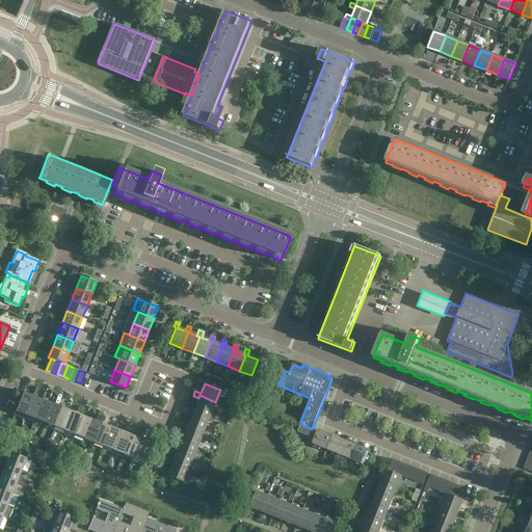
[(26,416),(33,396),(24,393),(25,392),(24,392),(16,413),(17,411),(26,416)]
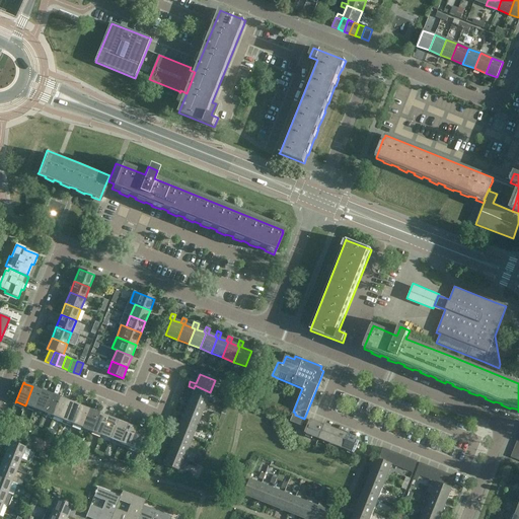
[(206,403),(210,392),(195,385),(194,388),(191,395),(186,393),(183,397),(190,399),(190,396),(206,403)]
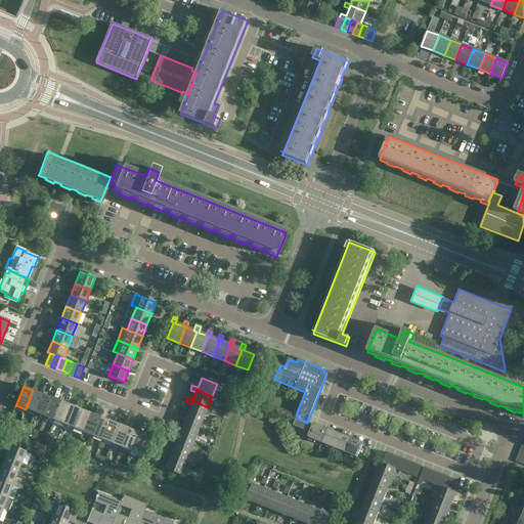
[(35,413),(43,394),(33,390),(26,409),(35,413)]
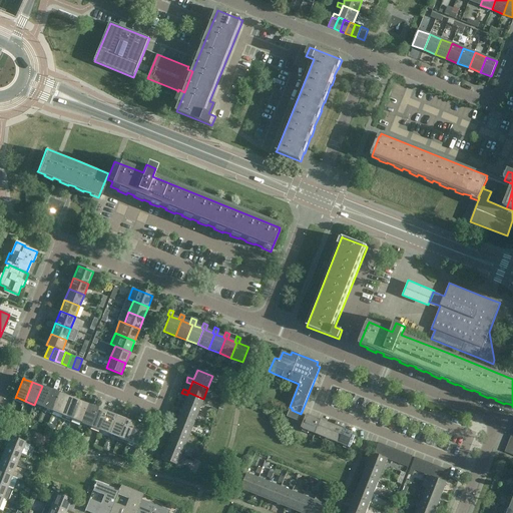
[(43,408),(51,390),(42,386),(34,405),(43,408)]
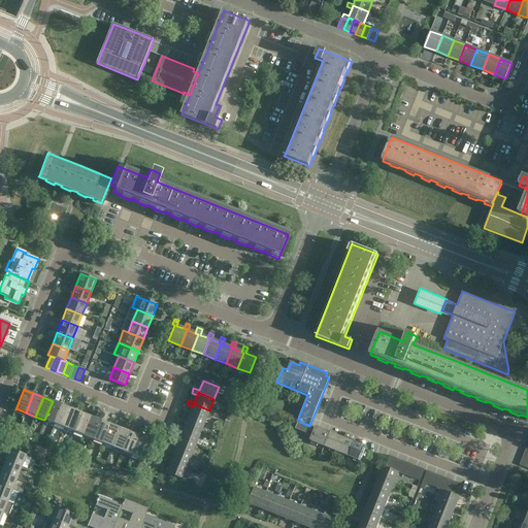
[(55,424),(62,405),(53,401),(44,420),(55,424)]
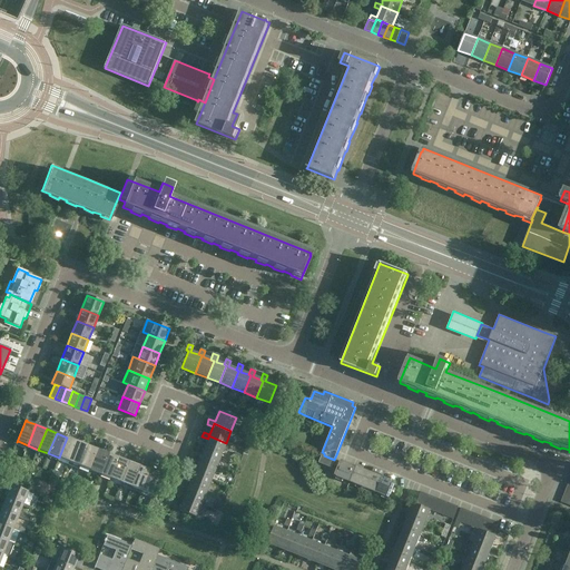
[(222,455),(226,443),(208,435),(208,439),(205,445),(199,443),(197,449),(203,451),(204,449),(222,455)]
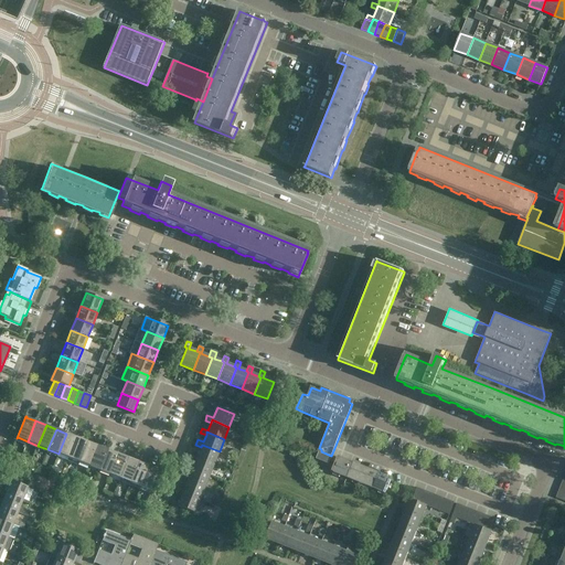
[(68,458),(77,437),(66,434),(59,454),(68,458)]
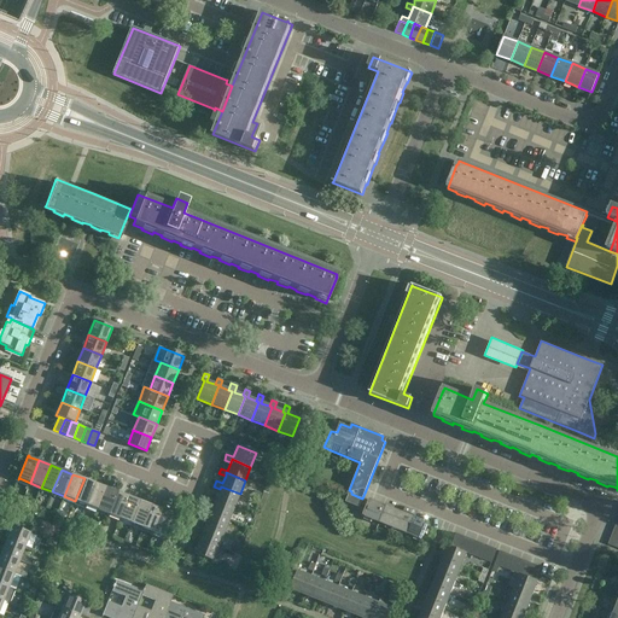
[(86,506),(95,483),(85,478),(75,501),(86,506)]
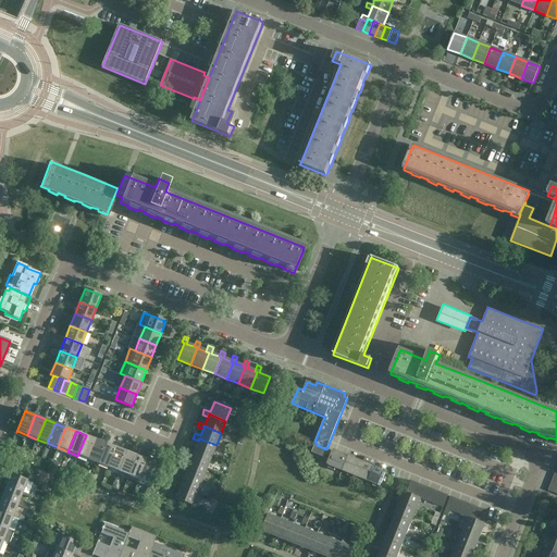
[(88,459),(96,440),(86,435),(77,456),(88,459)]
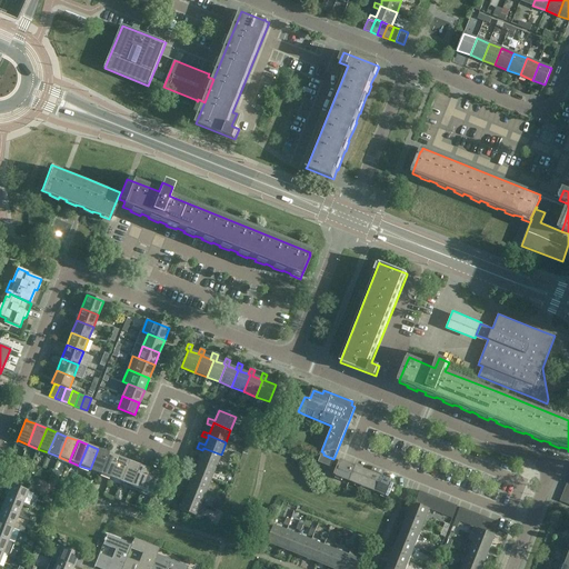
[(216,467),(221,455),(203,448),(202,450),(200,458),(193,456),(192,460),(198,462),(199,460),(216,467)]
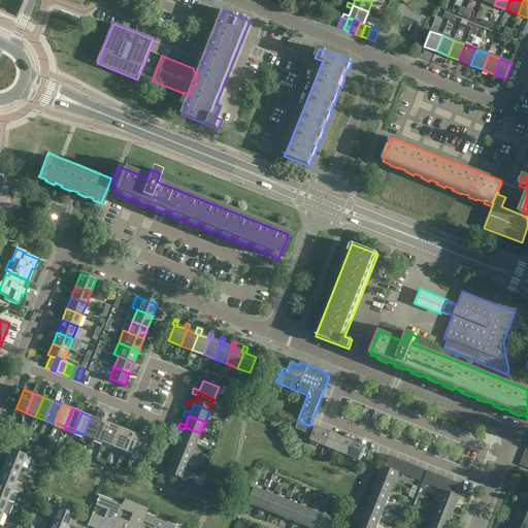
[(93,439),(101,421),(91,417),(84,435),(93,439)]
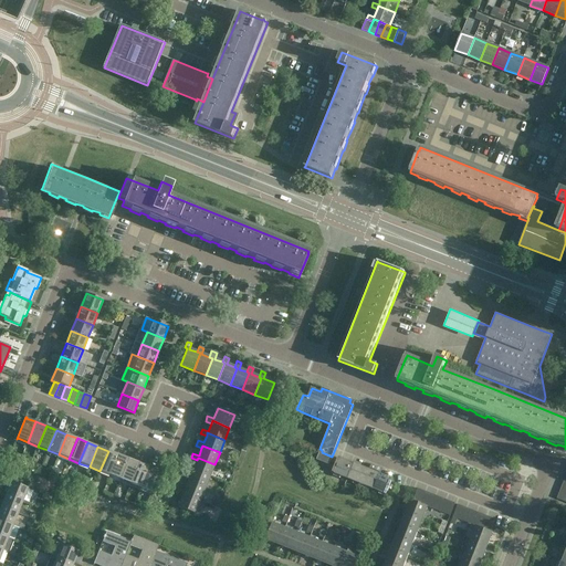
[(111,475),(118,454),(108,451),(100,471),(111,475)]
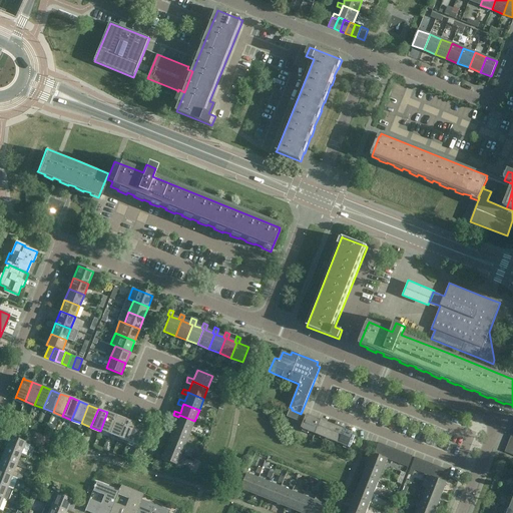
[(298,421),(301,414),(292,410),(290,410),(287,417),(298,421)]
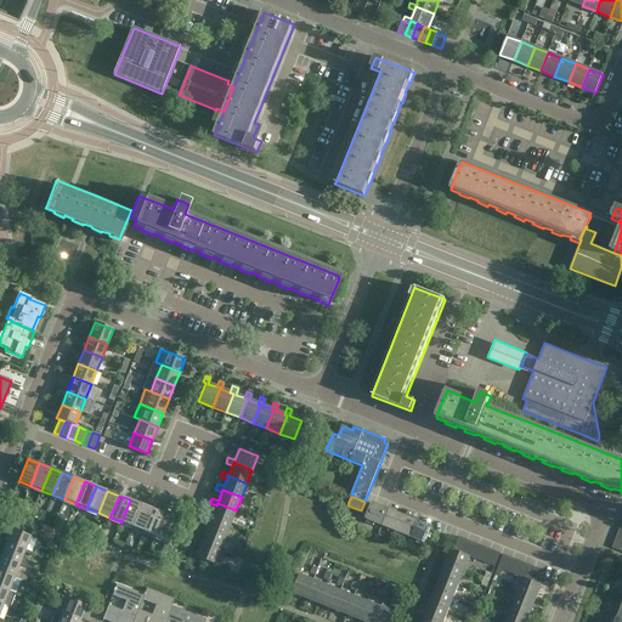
[(133,526),(141,504),(130,499),(122,522),(133,526)]
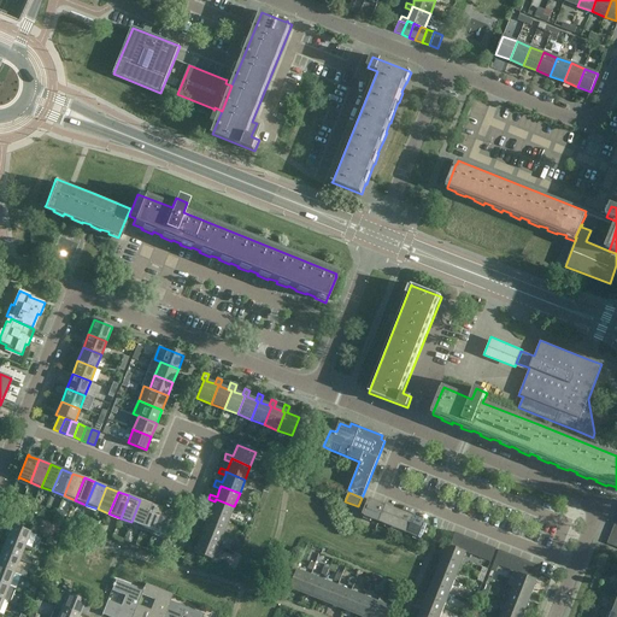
[(378,522),(385,507),(386,505),(369,498),(364,509),(362,515),(364,515),(364,516),(364,518),(371,522),(371,519),(378,522)]
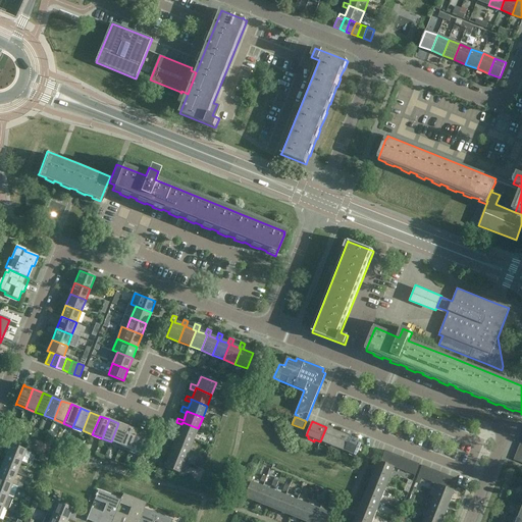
[(194,439),(198,428),(183,422),(181,424),(178,431),(173,429),(171,433),(177,435),(178,433),(194,439)]
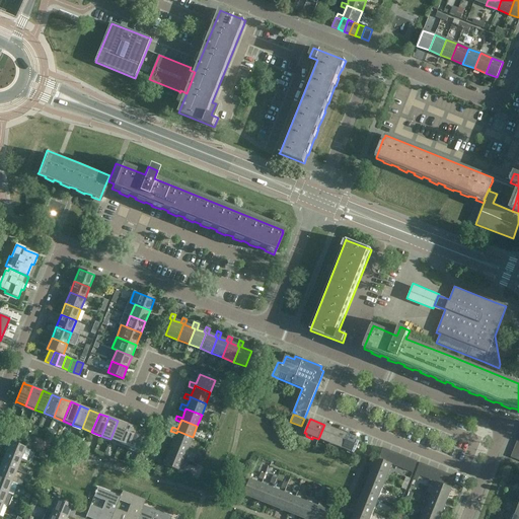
[(120,443),(128,425),(118,421),(110,439),(120,443)]
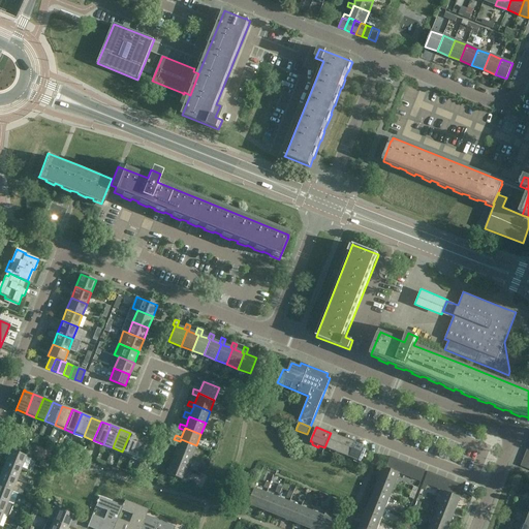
[(132,456),(139,437),(130,433),(122,452),(132,456)]
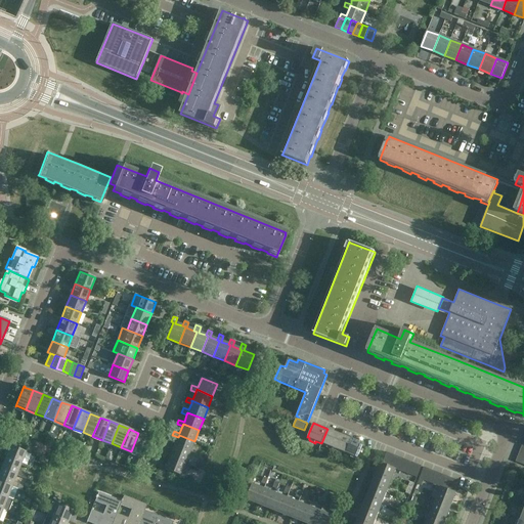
[(333,450),(339,435),(339,433),(328,429),(326,431),(321,443),(328,445),(326,447),(333,450)]
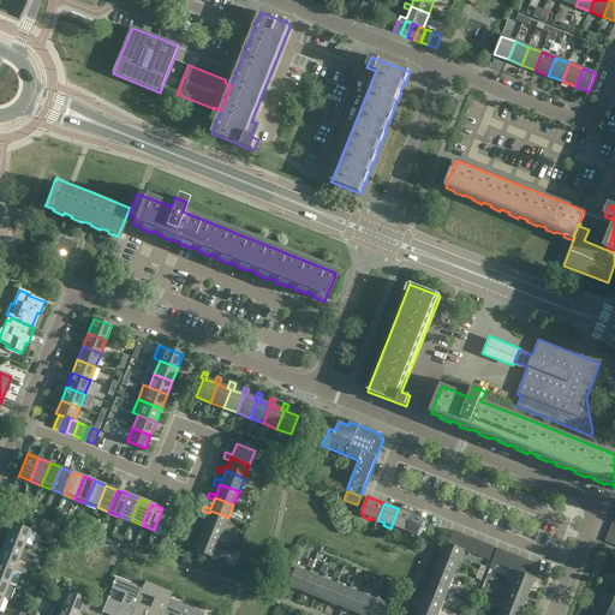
[(173,512),(162,508),(154,530),(163,533),(163,535),(165,535),(174,512),(173,512)]
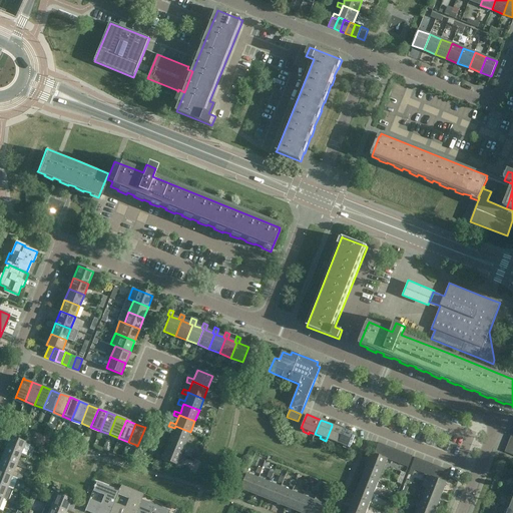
[(339,443),(343,431),(344,429),(332,424),(332,426),(326,441),(332,443),(333,441),(339,443)]
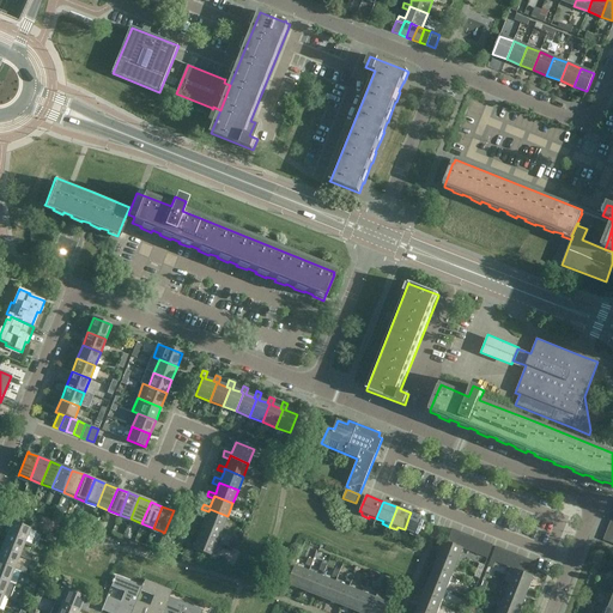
[(222,529),(228,516),(210,509),(208,511),(205,520),(199,517),(196,522),(202,525),(204,522),(222,529)]
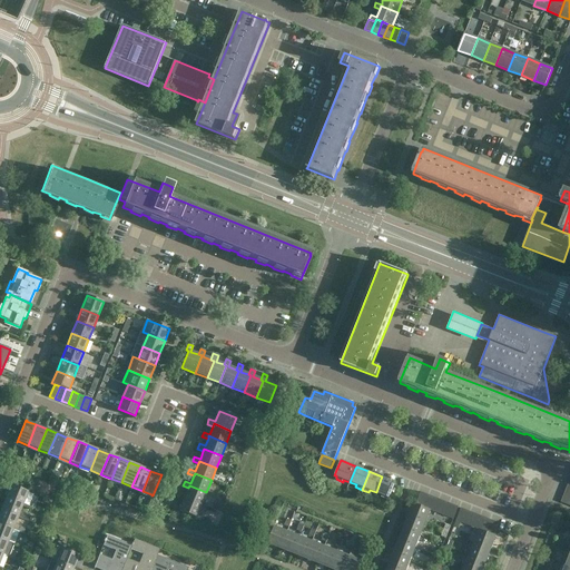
[(382,477),(381,479),(376,492),(382,494),(381,498),(387,500),(389,498),(390,498),(393,489),(394,484),(393,483),(394,481),(382,477)]
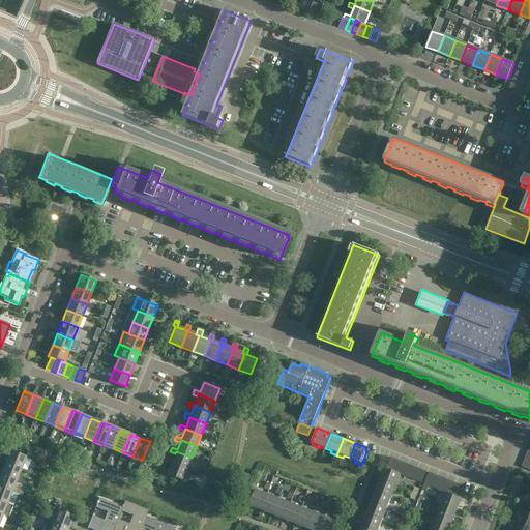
[(10,450),(5,463),(21,469),(26,457),(10,450)]
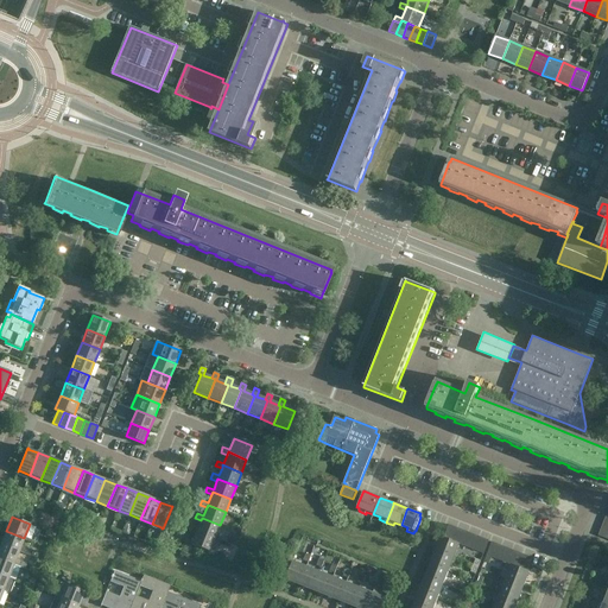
[(215,538),(220,525),(202,518),(201,520),(197,529),(191,526),(189,531),(196,533),(197,531),(215,538)]
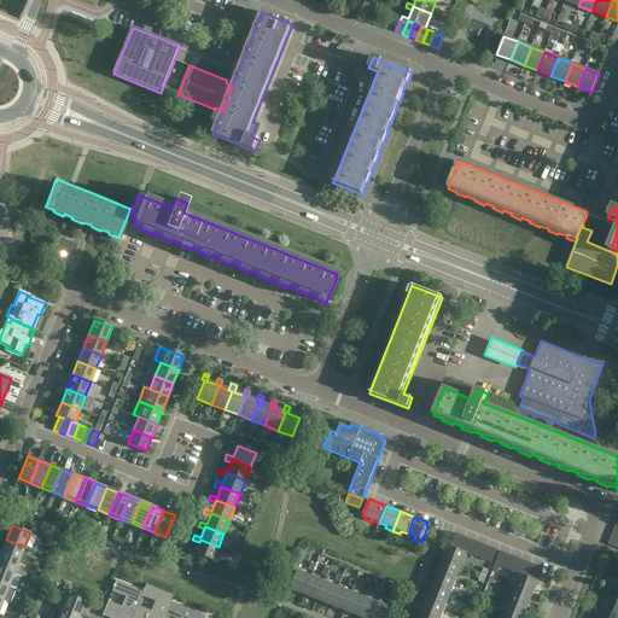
[(458,549),(462,536),(456,534),(450,547),(458,549)]
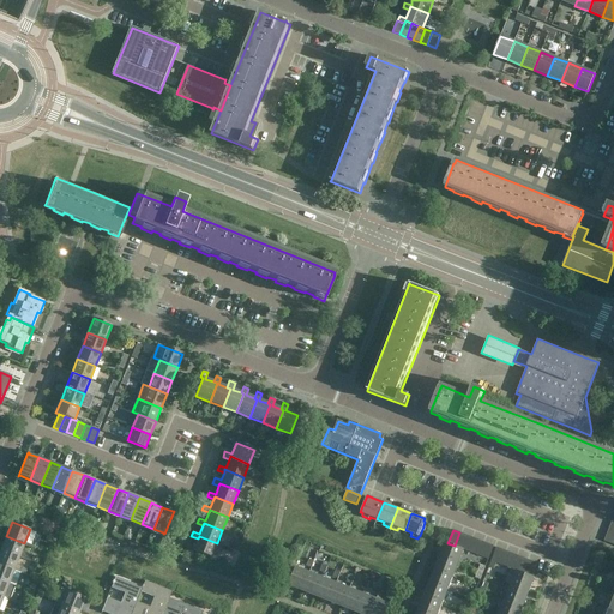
[(462,549),(467,535),(459,533),(455,546),(462,549)]
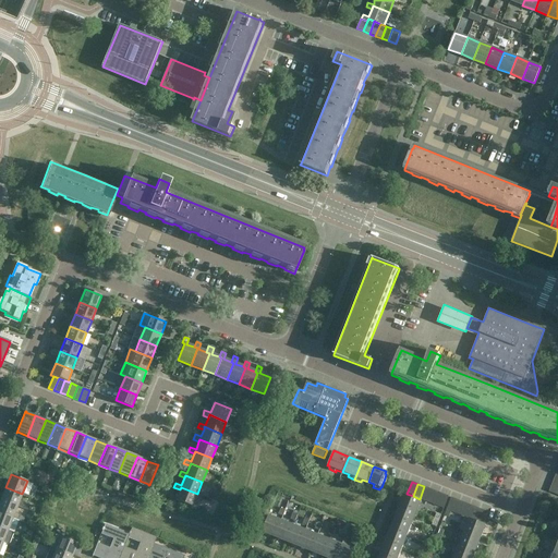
[(425,501),(431,488),(424,486),(420,499),(421,499),(425,501)]
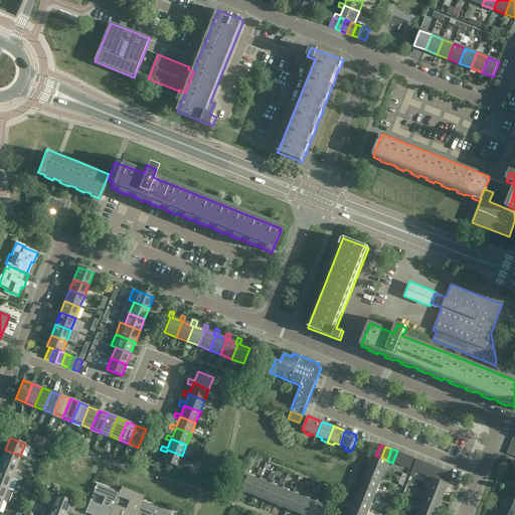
[(18,462),(20,456),(5,450),(1,461),(16,467),(20,468),(22,464),(18,462)]
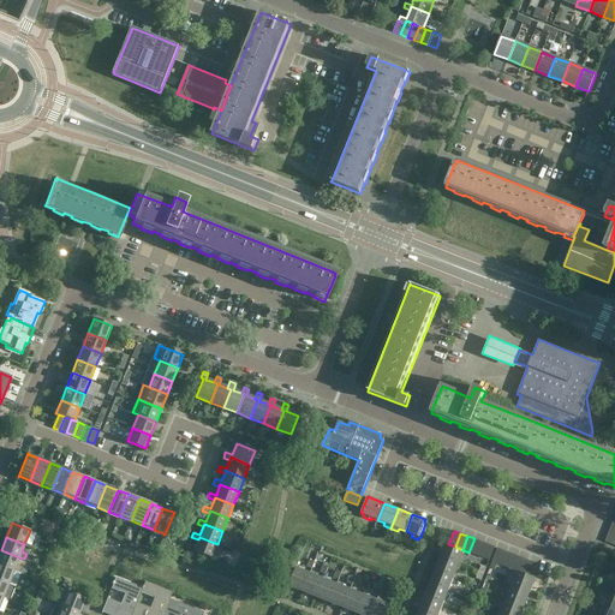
[(212,559),(218,544),(199,537),(198,539),(195,549),(187,547),(186,551),(192,554),(193,551),(212,559)]
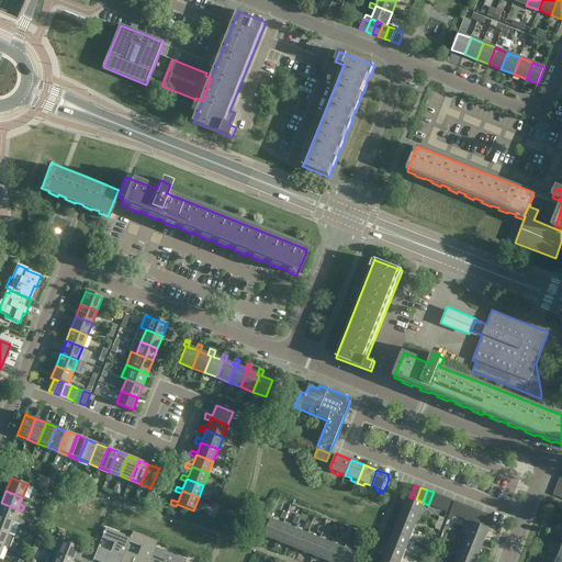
[(435,507),(439,495),(434,492),(428,505),(435,507)]
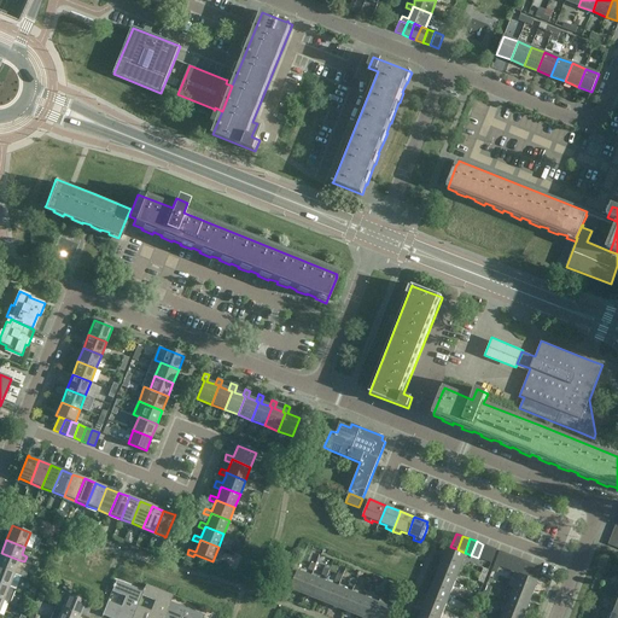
[(484,560),(490,547),(483,544),(478,558),(484,560)]
